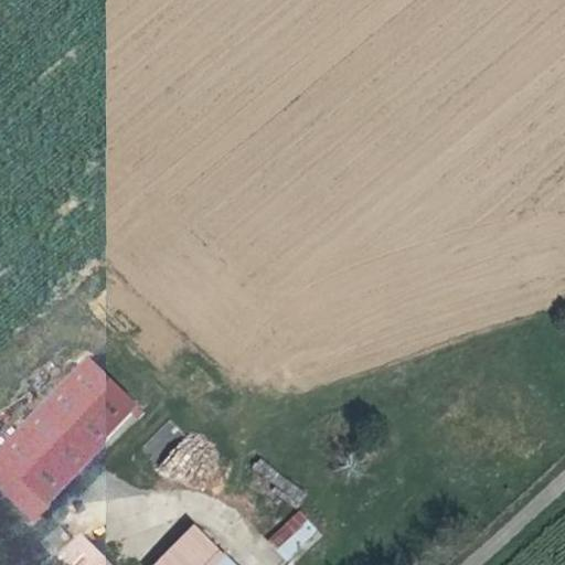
[(0,490),(25,515),(32,522),(49,504),(73,479),(142,407),(88,354),(0,447),(0,490)]
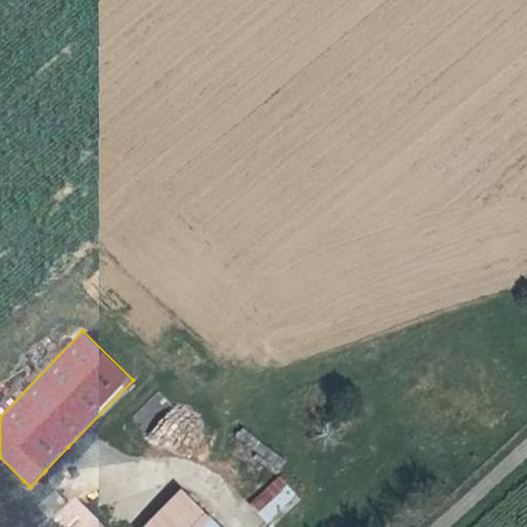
[(209,458),(247,496),(282,462),(245,424),(209,458)]
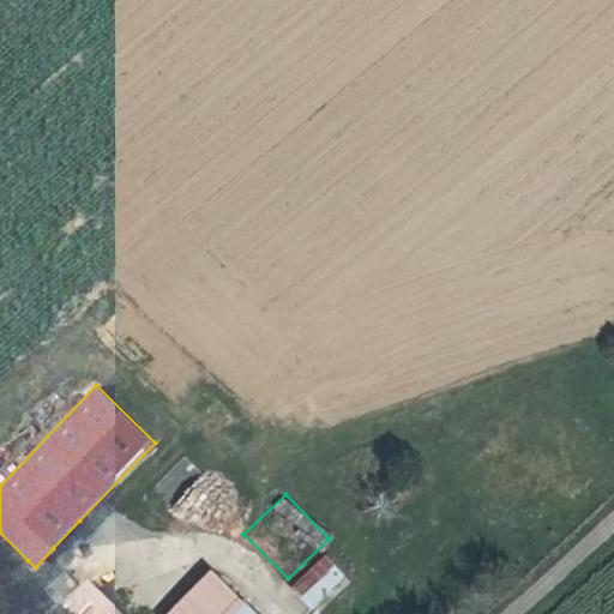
[(342,573),(320,549),(283,584),(307,608),(342,573)]
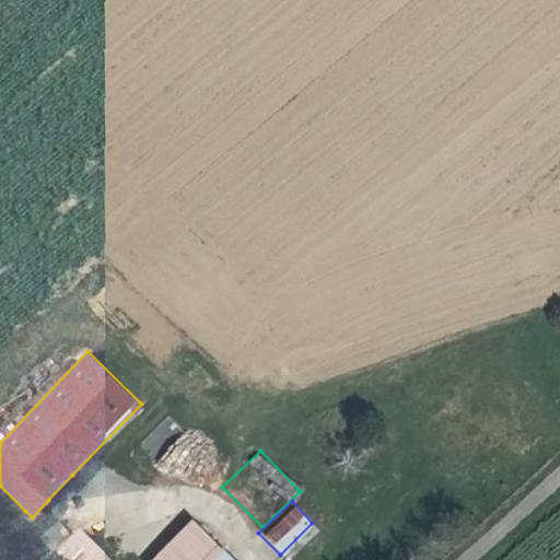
[(113,559),(86,535),(80,527),(56,550),(65,559),(113,559)]
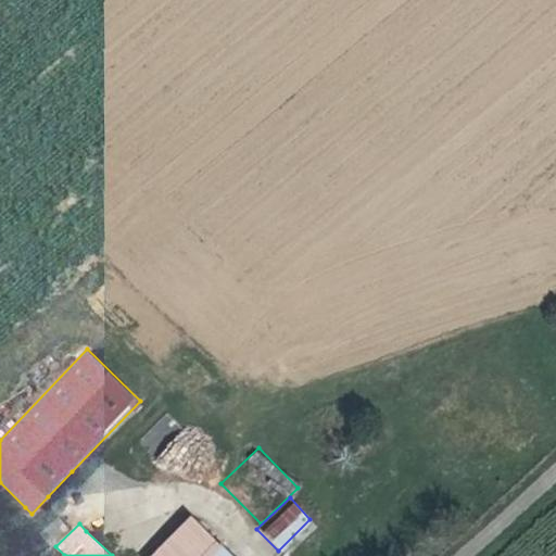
[(201,555),(214,543),(204,533),(180,555),(201,555)]
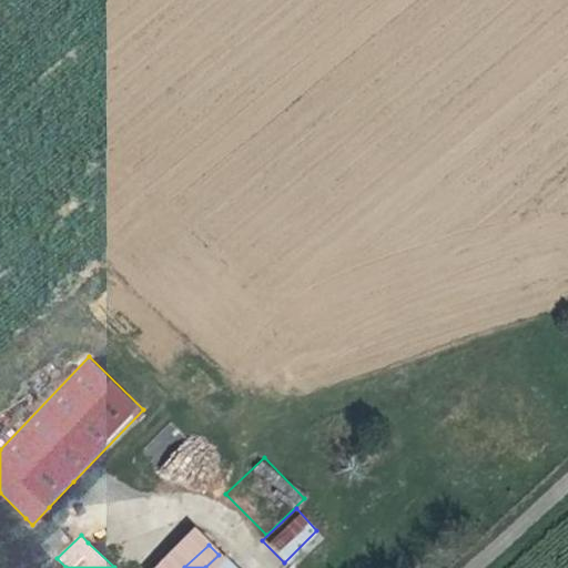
[(242,567),(230,557),(216,567),(242,567)]
